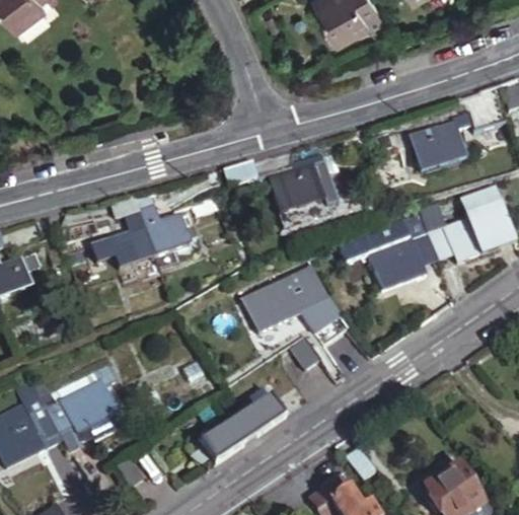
[(3,0),(18,21),(49,0),(3,0)]
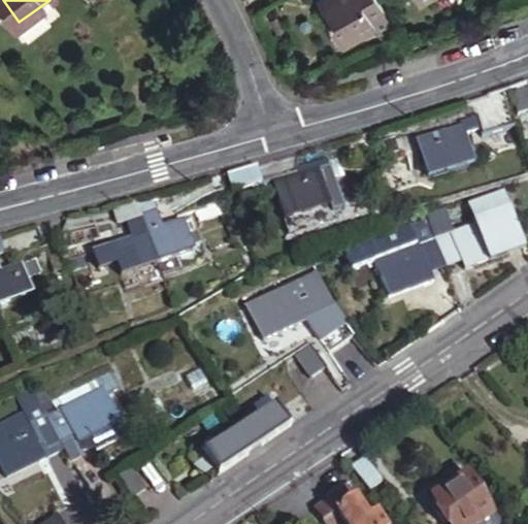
[(381,1),(380,0),(318,0),(336,36),(371,18),(367,9),(381,1)]
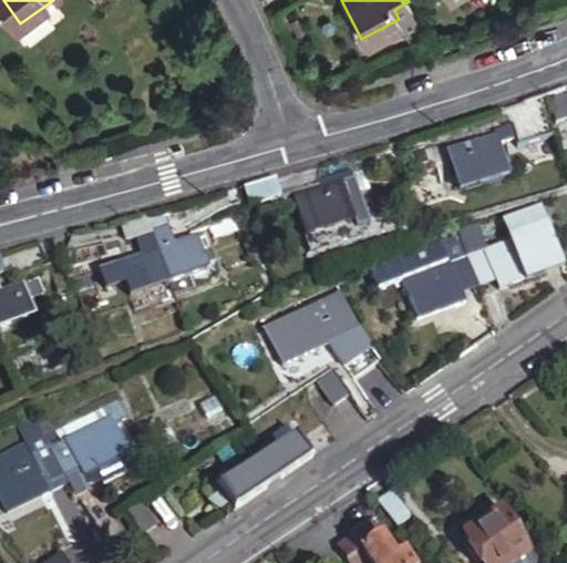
[(508,172),(495,131),(446,146),(460,187),(508,172)]
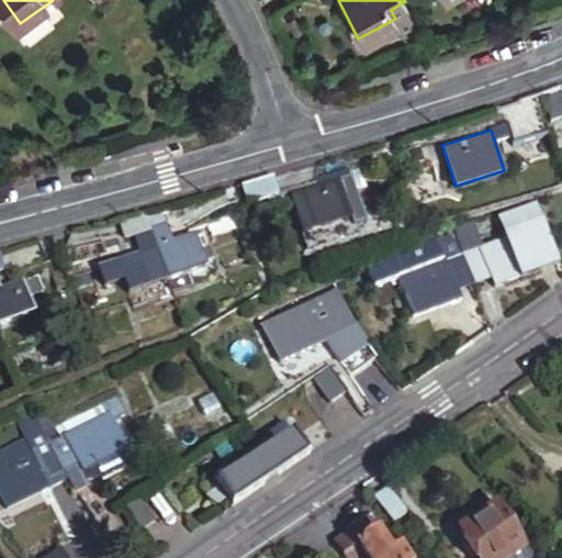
[(273,175),(243,183),(248,203),(279,193),(273,175)]
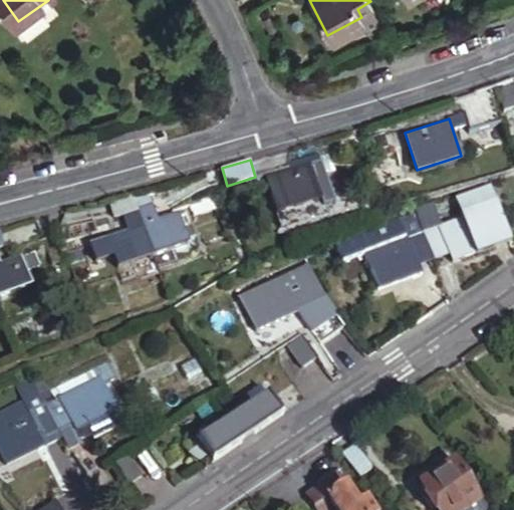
[(323,199),(310,163),(267,176),(279,213),(323,199)]
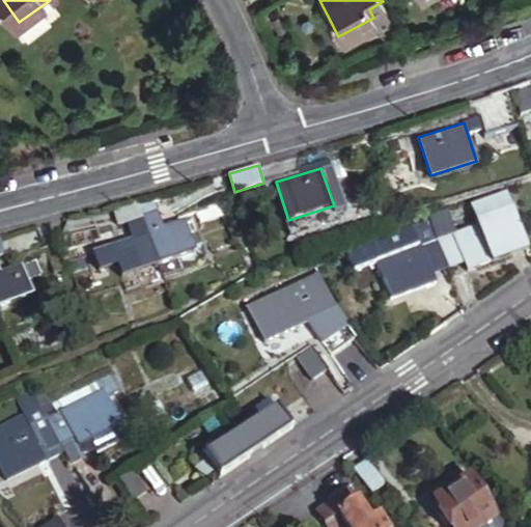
[(510,204),(504,187),(473,197),(479,212),(496,205),(497,210),(510,204)]
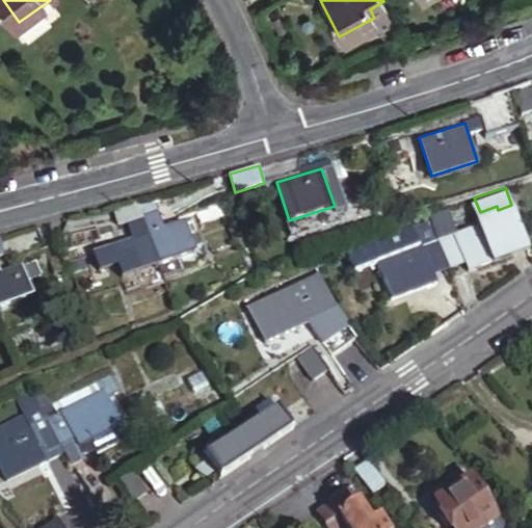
[(147,216),(162,263),(197,253),(187,225),(167,230),(156,194),(139,200),(144,216),(147,216)]
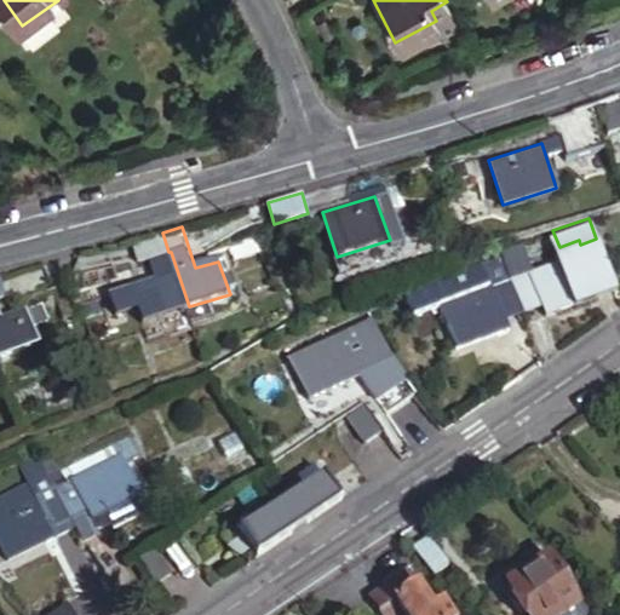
[(265,246),(262,231),(235,240),(240,254),(265,246)]
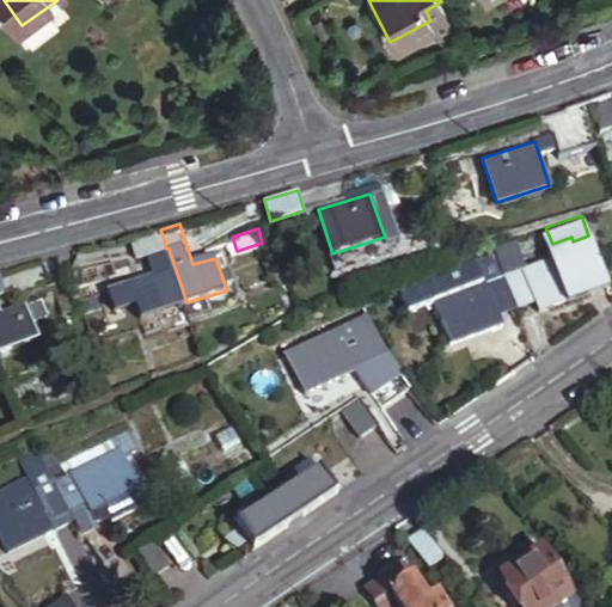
[(160,230),(138,235),(144,256),(150,255),(166,249),(160,230)]
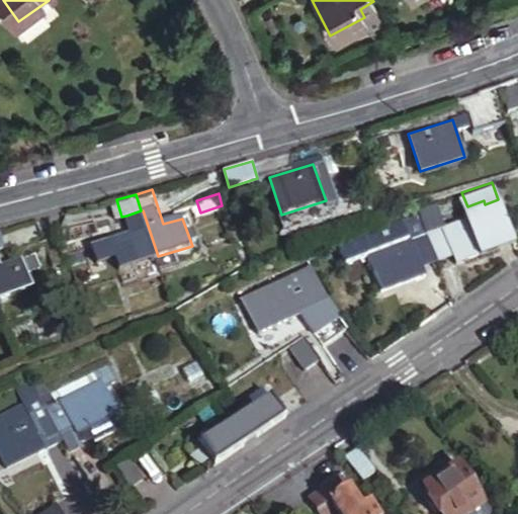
[(439,217),(423,223),(435,254),(450,249),(454,258),(498,241),(485,204),(484,200),(467,206),(439,217)]
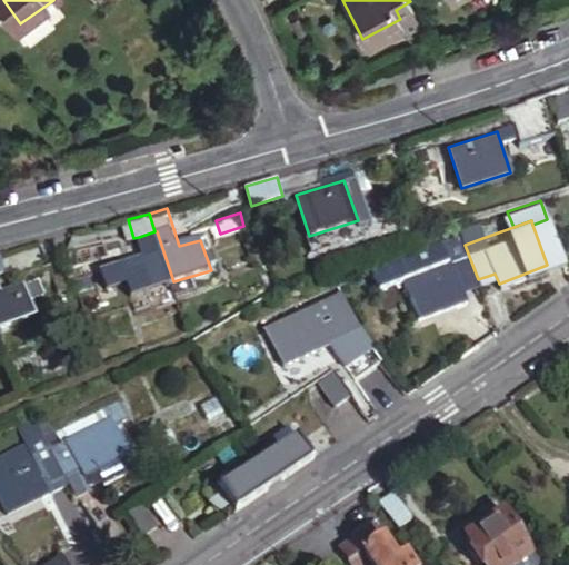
[(476,221),(457,227),(465,245),(482,238),(476,221)]
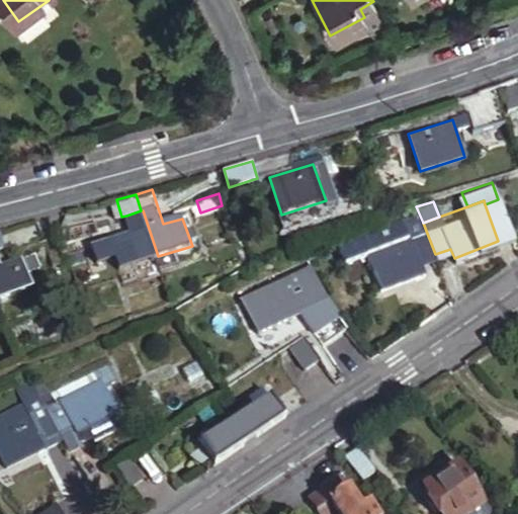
[(119,268),(158,256),(143,210),(141,210),(126,216),(133,234),(111,240),(115,256),(119,268)]
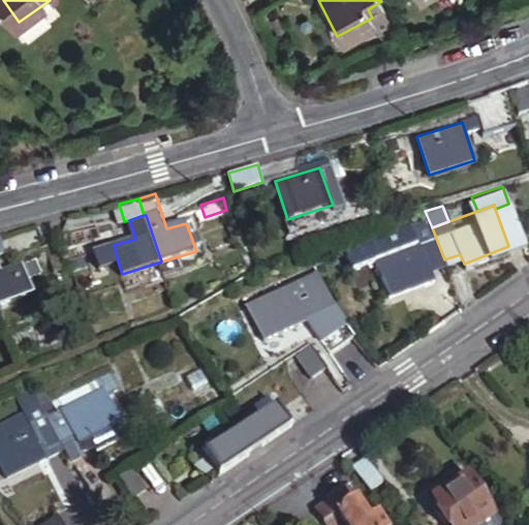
[(432,227),(374,248),(390,291),(435,274),(432,265),(444,259),(432,227)]
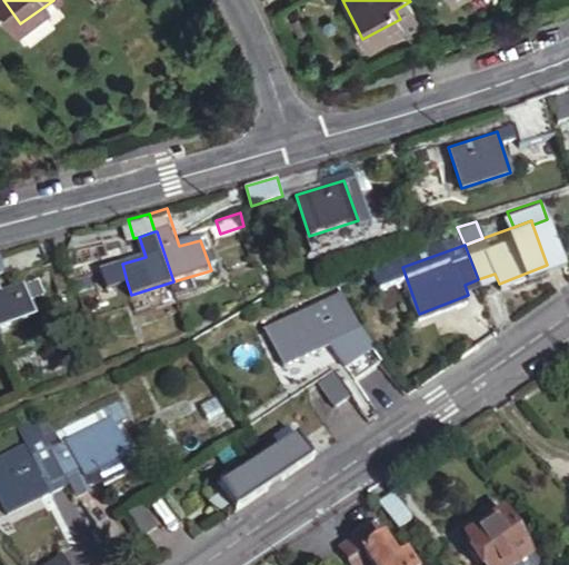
[(75,268),(80,266),(107,257),(105,250),(70,255),(75,268)]
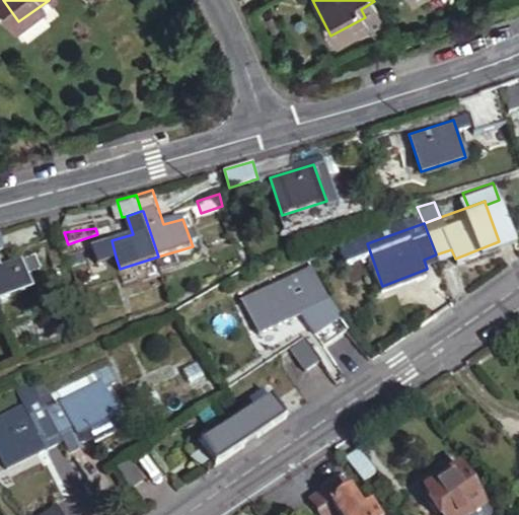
[(97,263),(116,256),(112,240),(92,245),(97,263)]
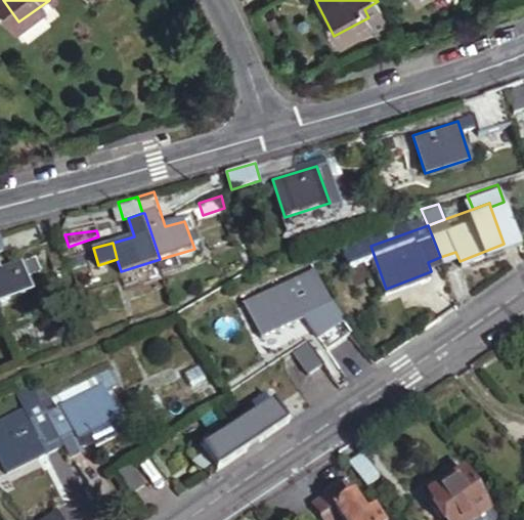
[(68,248),(69,253),(76,251),(74,245),(69,247),(68,248)]
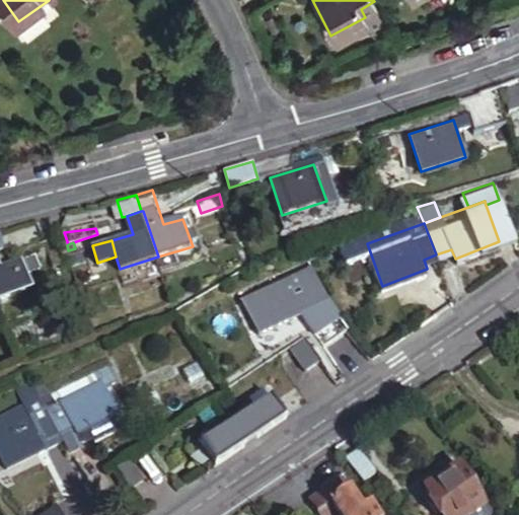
[(0,295),(31,284),(26,271),(33,268),(32,263),(38,261),(34,253),(0,265),(0,264),(0,295)]
